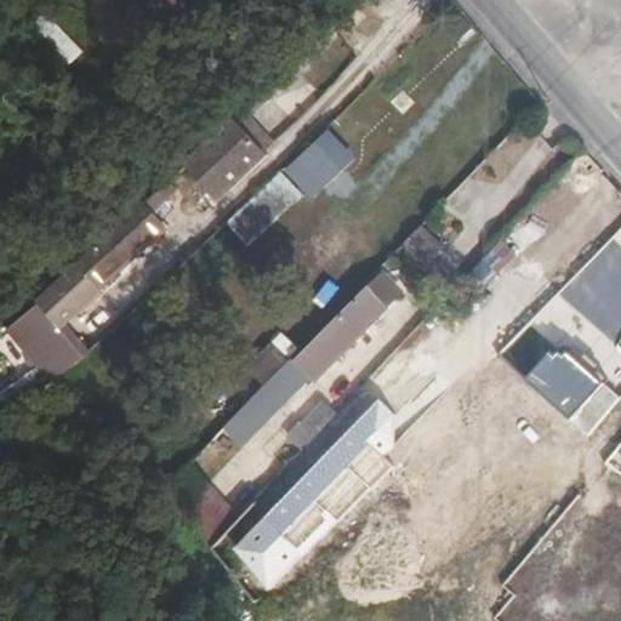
[(300,63),(325,39),(302,15),(278,39),(300,63)]
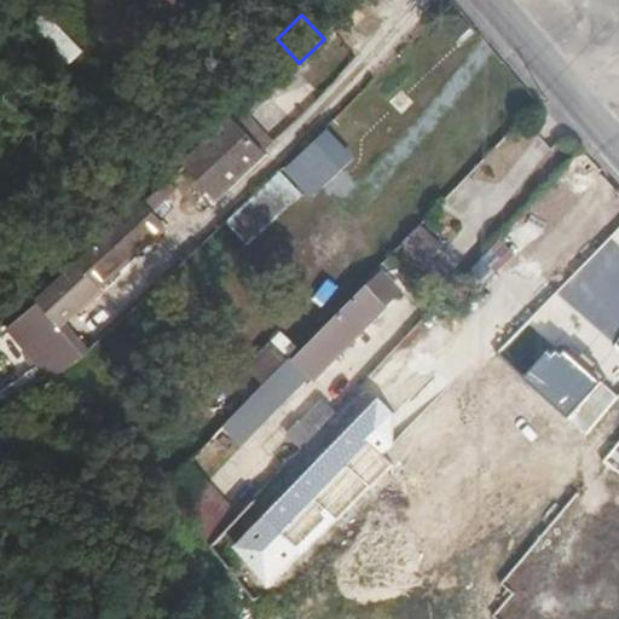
[(198,155),(221,180),(259,146),(235,121),(198,155)]
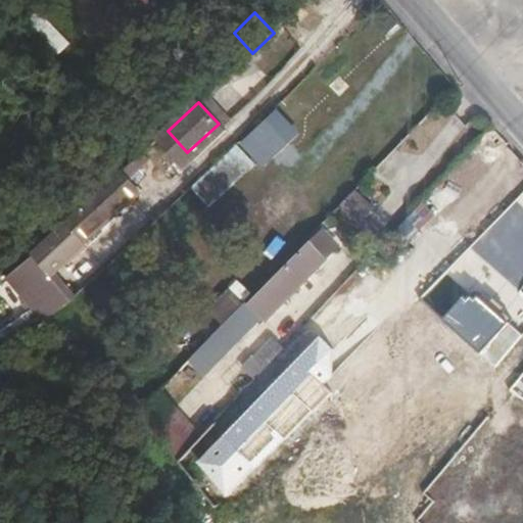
[(276,108),(240,143),(263,168),(299,133),(276,108)]
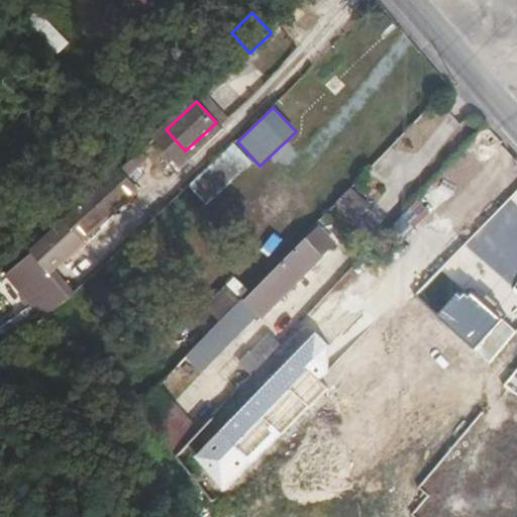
[(216,122),(185,150),(189,154),(219,126),(216,122)]
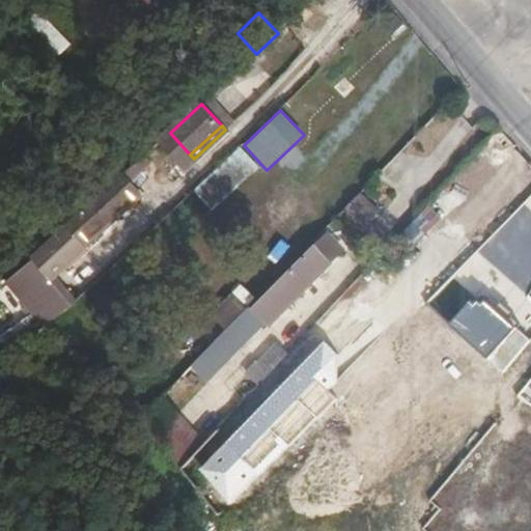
[(156,147),(174,168),(190,155),(170,133),(156,147)]
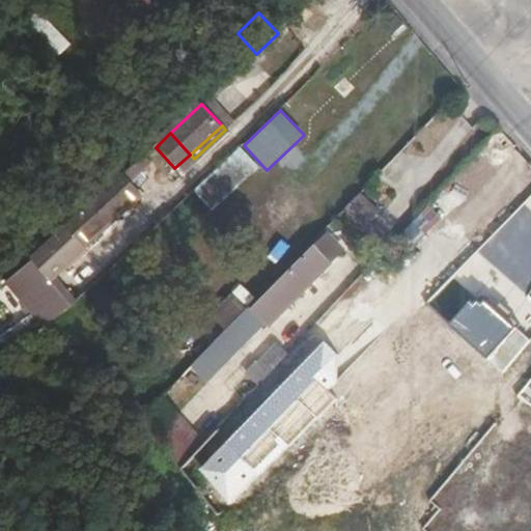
[(131,207),(174,168),(156,147),(112,187),(127,202),(131,207)]
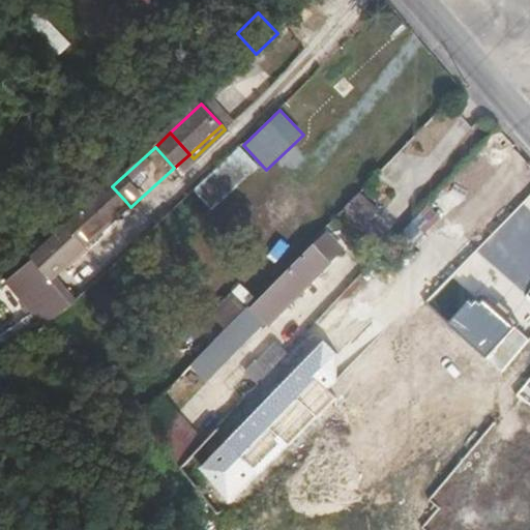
[(65,229),(80,244),(126,202),(112,186),(65,229)]
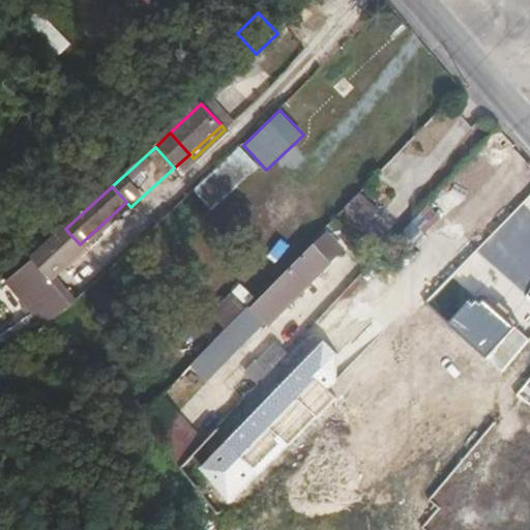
[(77,247),(80,244),(65,229),(62,232),(77,247)]
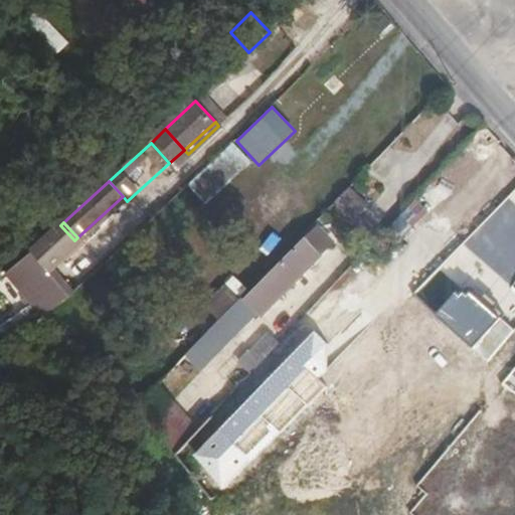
[(78,245),(74,240),(60,225),(31,251),(29,254),(46,276),(78,245)]
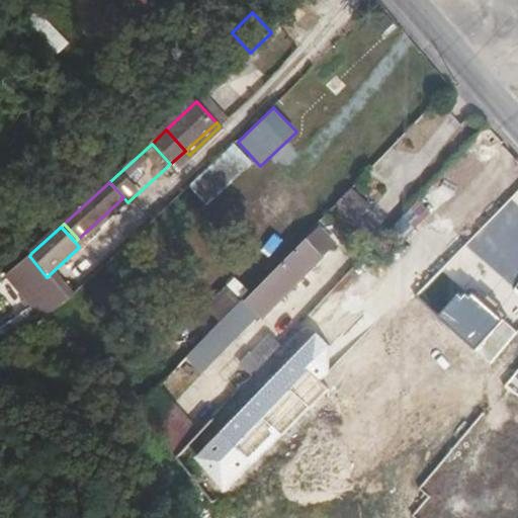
[(288,291),(324,254),(308,239),(272,276),(288,291)]
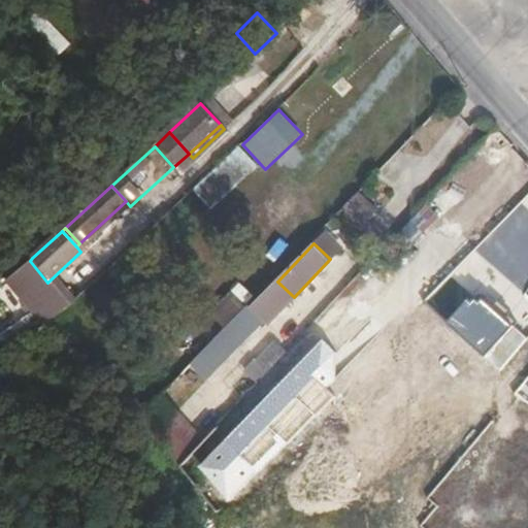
[(30,261),(8,281),(47,323),(69,304),(47,283),(30,261)]
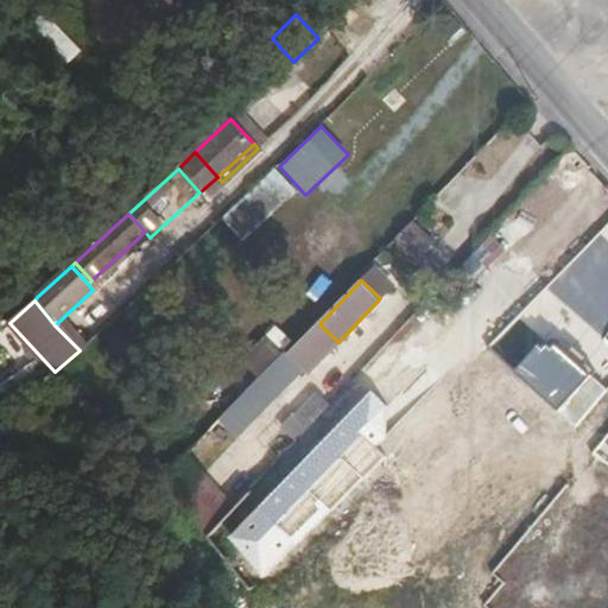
[(265,373),(285,352),(271,339),(251,360),(265,373)]
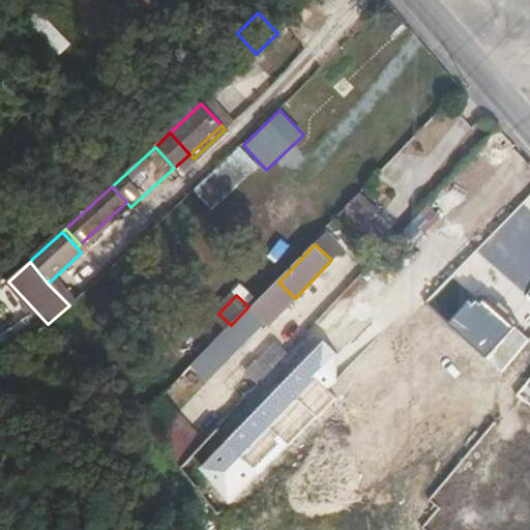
[(202,445),(158,401),(137,421),(154,438),(182,466),(202,445)]
